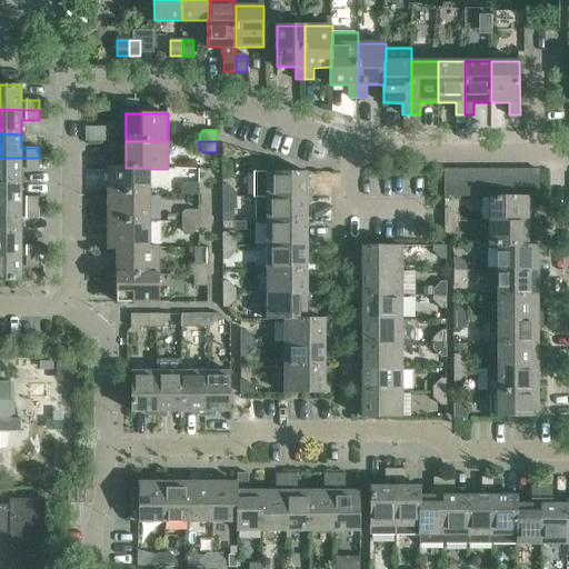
[(0,158),(0,182),(21,183),(21,169),(39,169),(39,158),(0,158)]
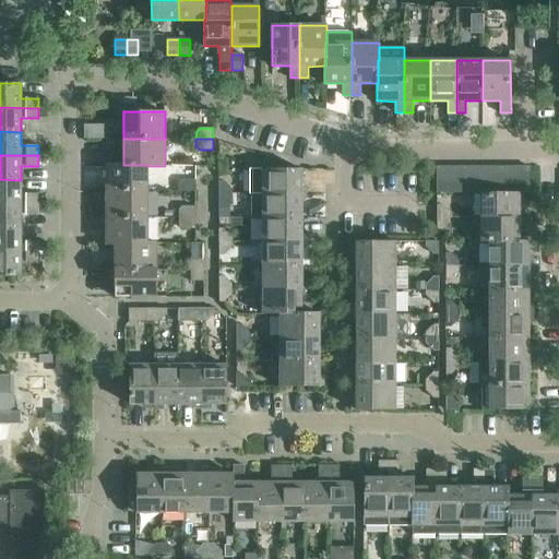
[(106,164),(106,191),(147,191),(147,166),(147,165),(123,165),(123,164),(106,164)]
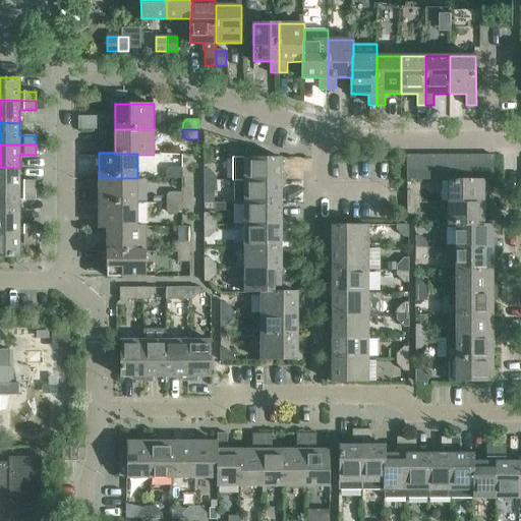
[(419,179),(431,179),(431,155),(419,156),(419,179)]
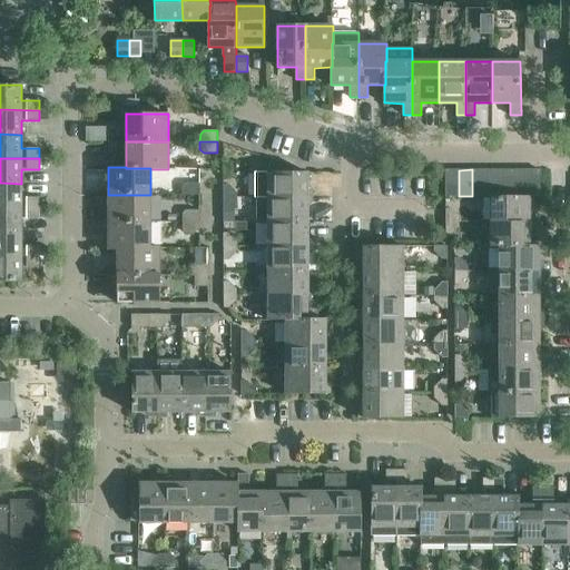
[(472,196),(485,196),(485,169),(472,169),(472,196)]
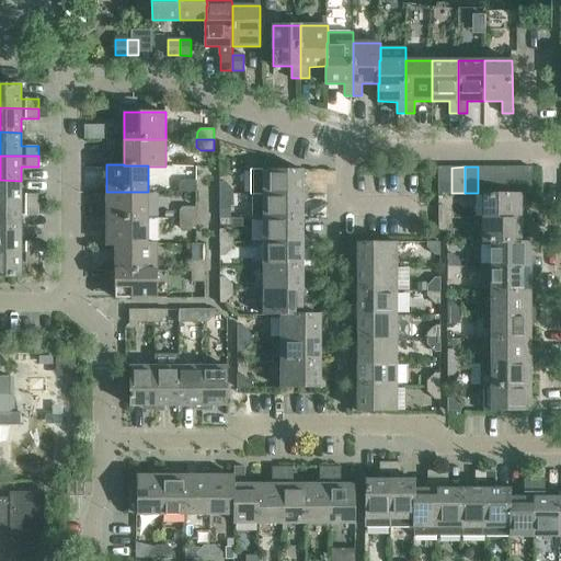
[(478,193),(482,193),(491,193),(491,167),(478,167),(478,193)]
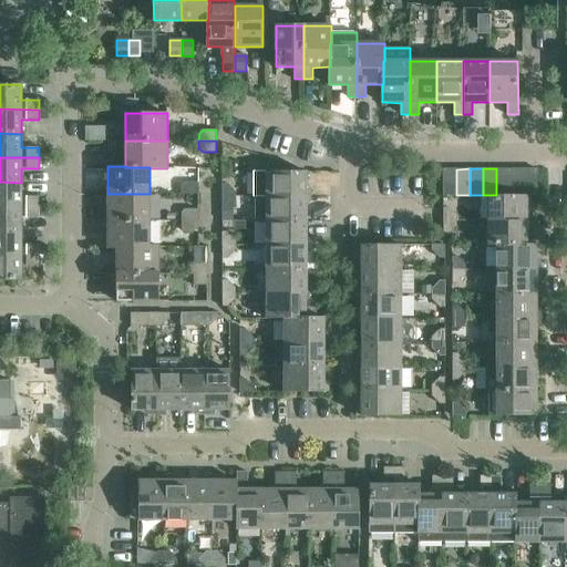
[(496,168),(496,195),(509,195),(509,168),(496,168)]
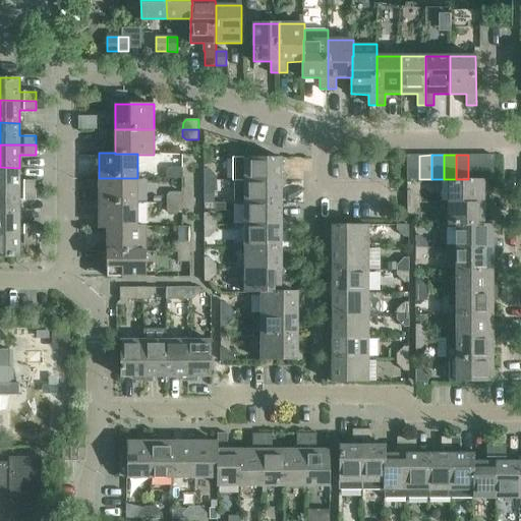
[(468,155),(468,179),(481,179),(481,155),(468,155)]
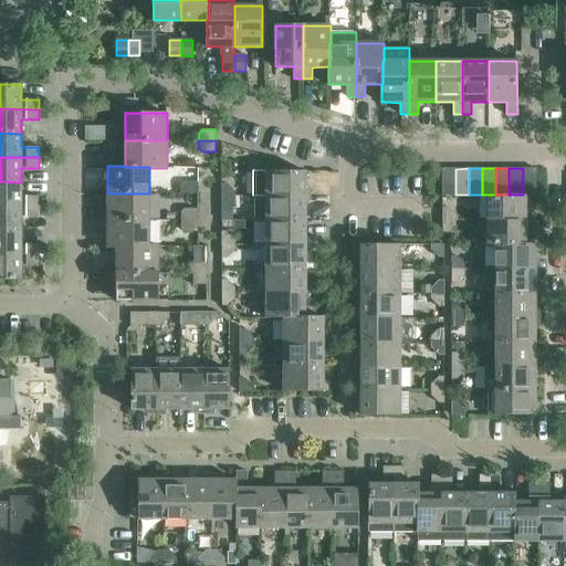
[(523,195),(526,195),(536,195),(536,168),(523,168),(523,195)]
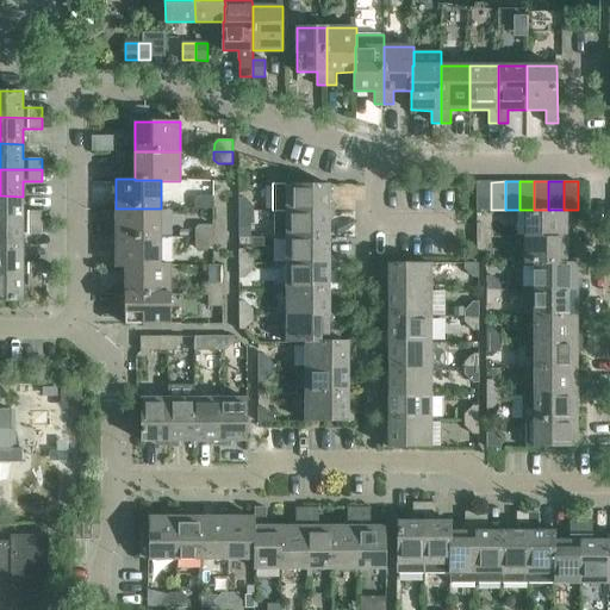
[(477,210),(491,210),(491,182),(477,182),(477,210)]
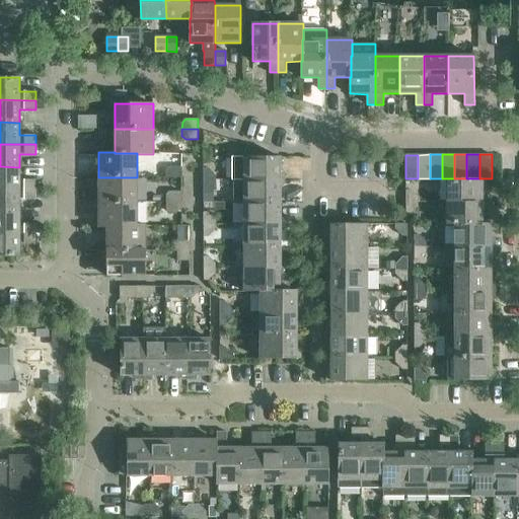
[(232,180),(244,180),(283,180),(283,175),(280,172),(280,157),(244,157),(232,157),(232,180)]
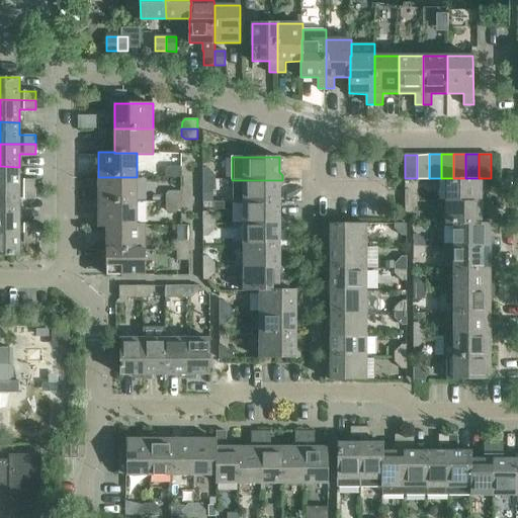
[(0,166),(0,188),(35,189),(35,180),(19,180),(19,167),(0,166)]
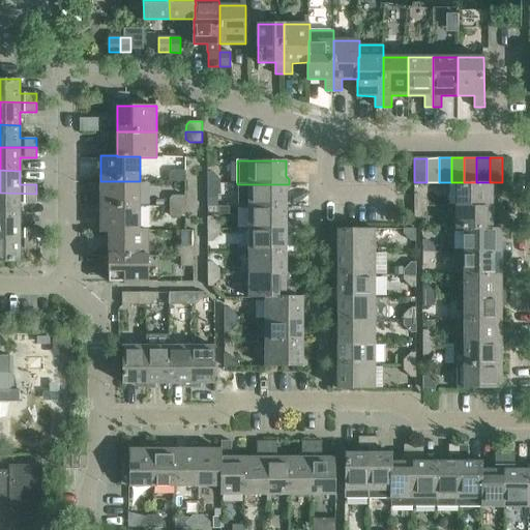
[(185,171),(180,171),(173,171),(170,174),(170,181),(185,181),(185,171)]
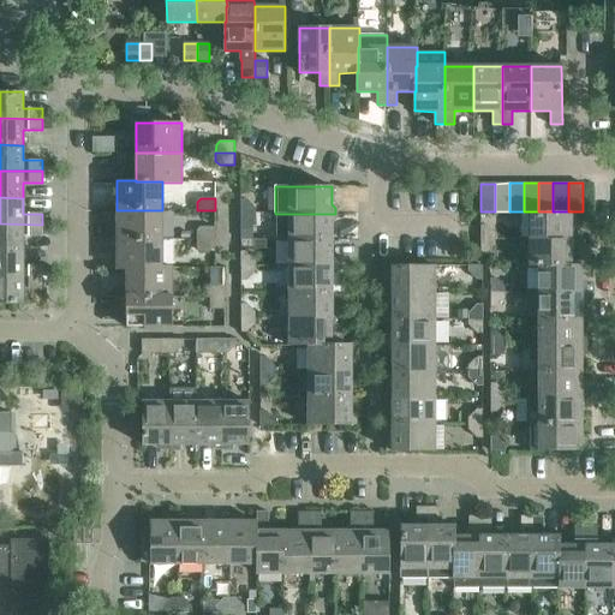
[(242,199),(242,214),(256,214),(256,208),(246,199),(242,199)]
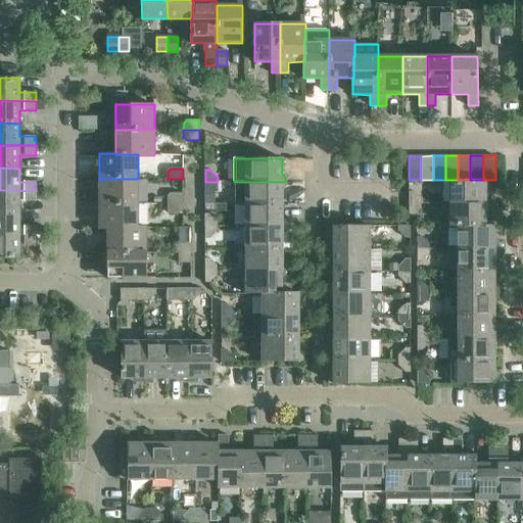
[(99,179),(99,203),(138,203),(138,179),(99,179)]
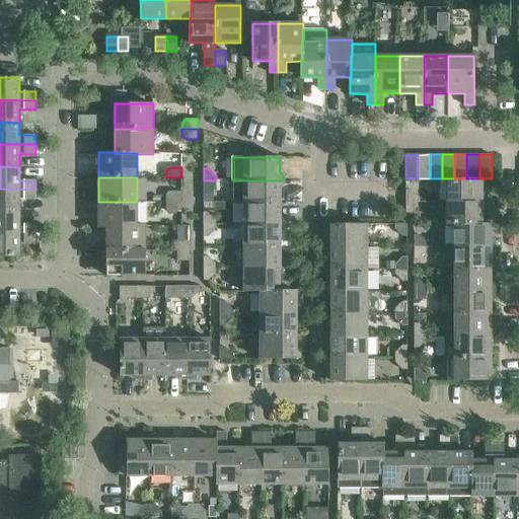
[(446,178),(447,202),(488,202),(488,194),(483,194),(483,178),(479,178),(466,178),(454,178),(446,178)]
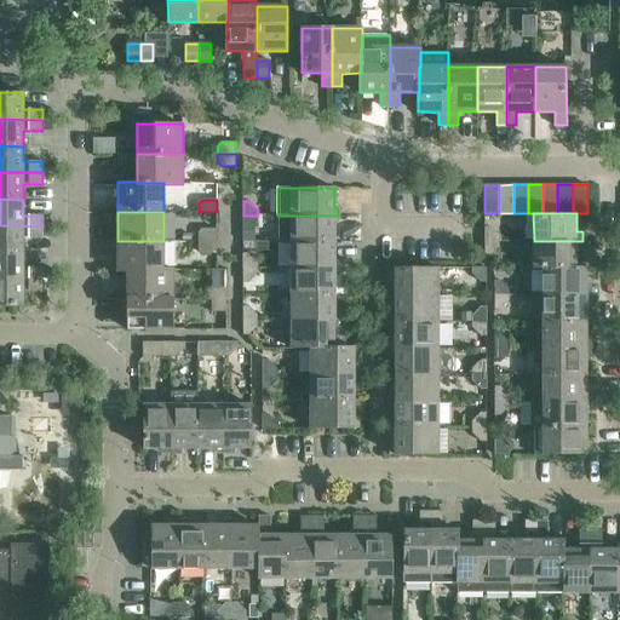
[(258,216),(244,216),(244,230),(248,230),(258,220),(258,216)]
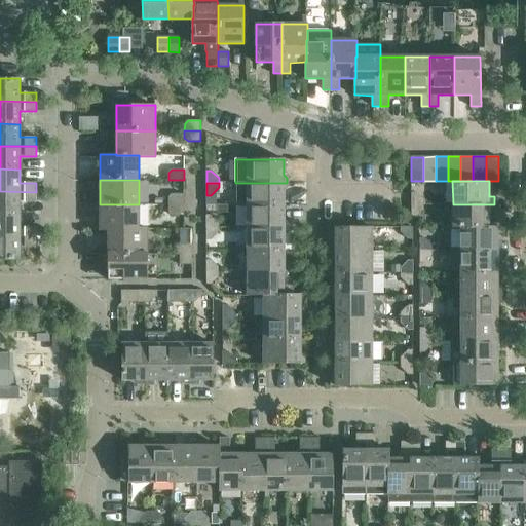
[(248,183),(248,204),(284,204),(284,190),(287,187),(287,183),(248,183)]
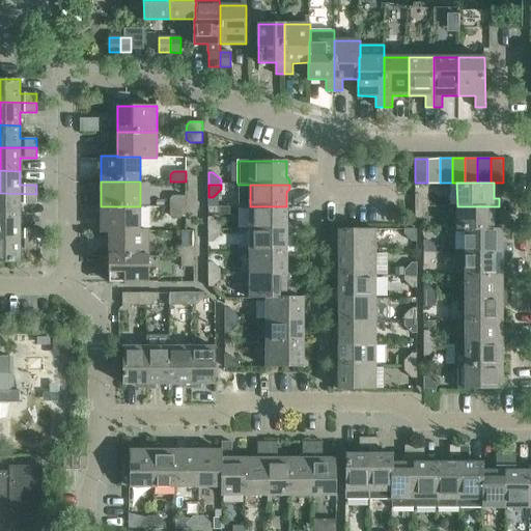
[(0,193),(0,216),(20,217),(20,203),(36,203),(36,194),(0,193)]
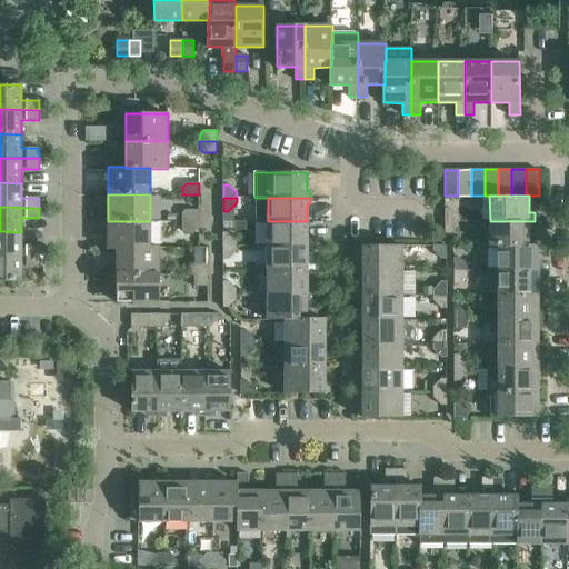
[(445,208),(445,221),(458,221),(458,217),(450,208),(445,208)]
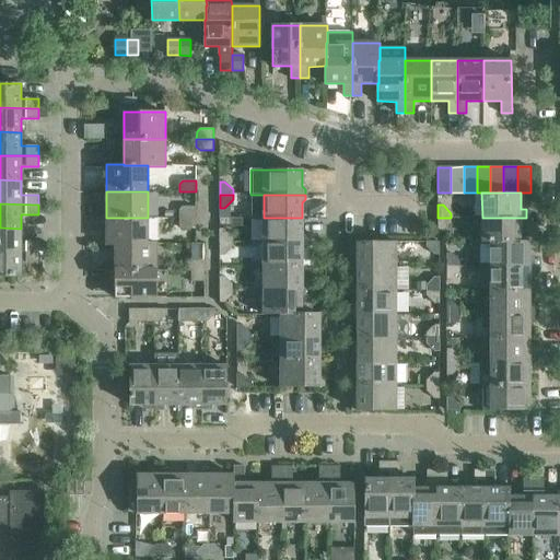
[(179,207),(179,218),(196,218),(196,207),(179,207)]
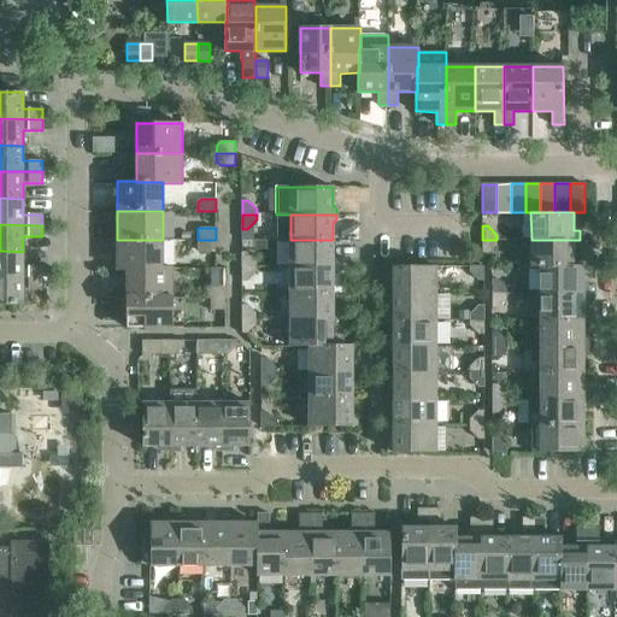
[(117,270),(127,270),(127,269),(163,269),(163,268),(163,240),(117,240),(117,270)]
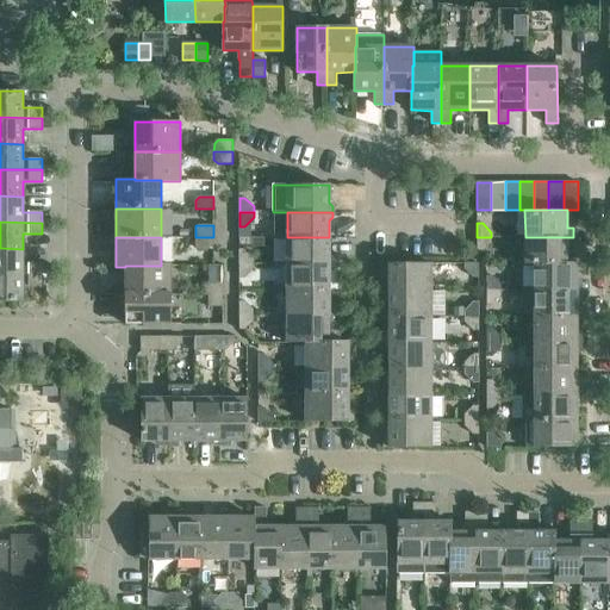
[(213,237),(195,237),(195,246),(199,249),(213,249),(213,237)]
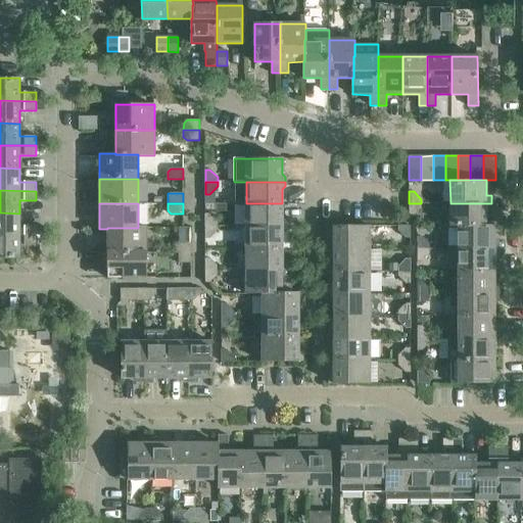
[(246,203),(246,226),(285,226),(285,222),(282,219),(282,203),(246,203)]
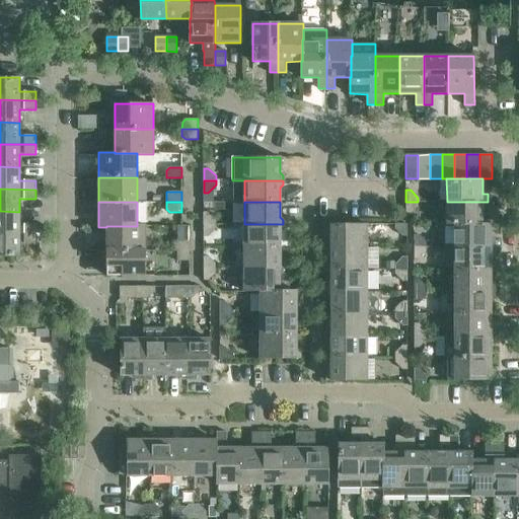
[(418,202),(405,202),(405,214),(411,214),(418,208),(418,202)]
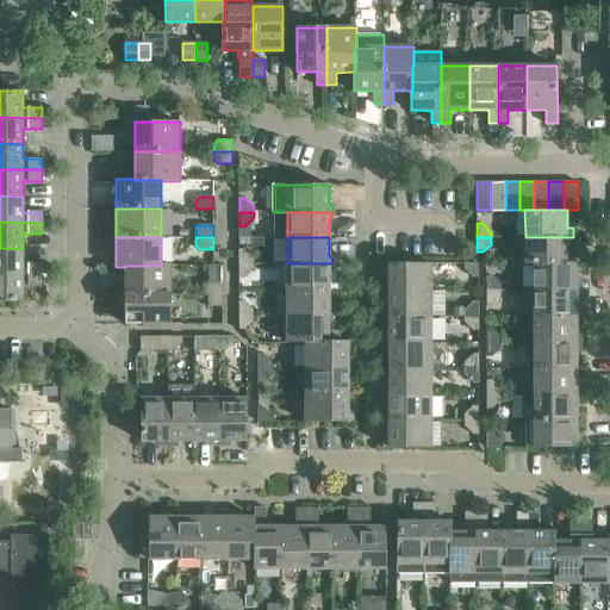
[(526,265),(535,265),(535,263),(567,263),(567,248),(573,248),(573,237),(526,237),(526,265)]
